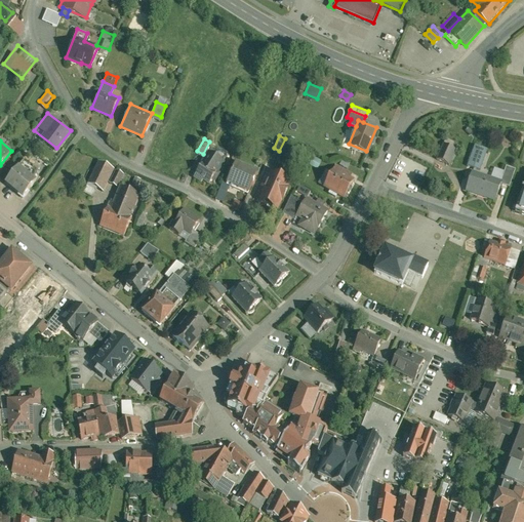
[(444,142),(437,156),(450,162),(456,147),(444,142)]
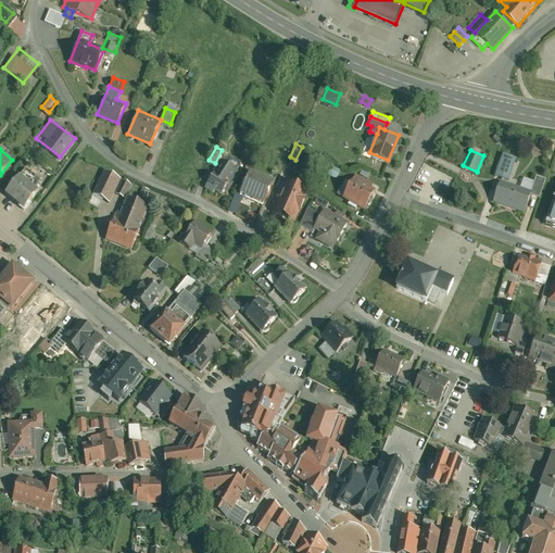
[(496,172),(509,177),(517,155),(504,151),(496,172)]
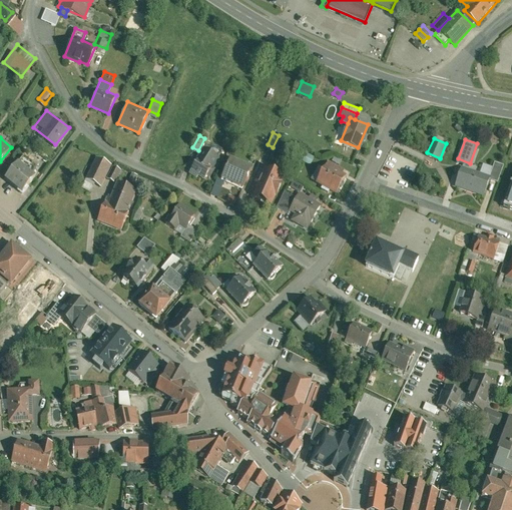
[(219,154),(203,145),(188,169),(196,175),(198,173),(205,177),(219,154)]
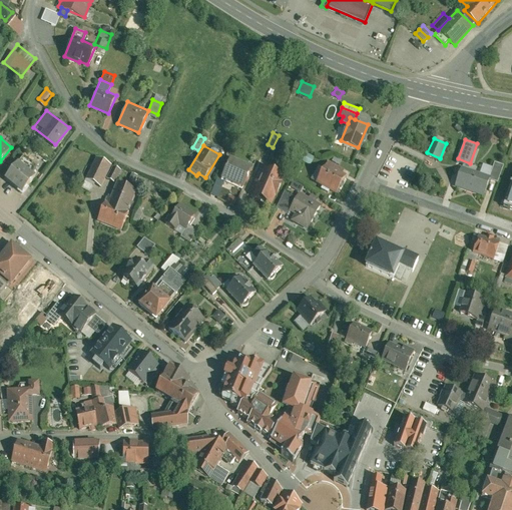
[(309,162),(313,154),(305,150),(301,158),(309,162)]
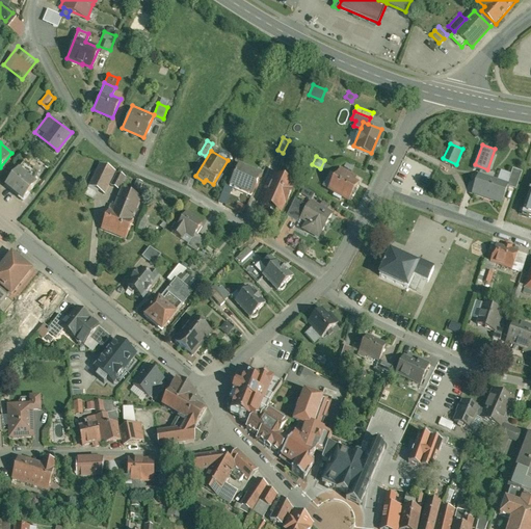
[(116,169),(103,162),(91,184),(105,191),(110,183),(116,169)]
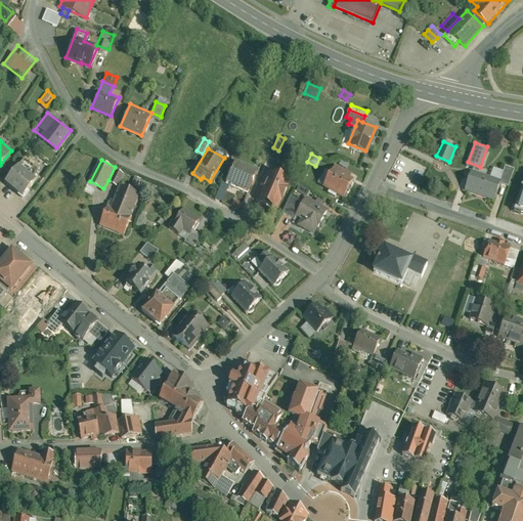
[(225,180),(224,183),(227,184),(246,190),(256,170),(234,160),(225,180)]
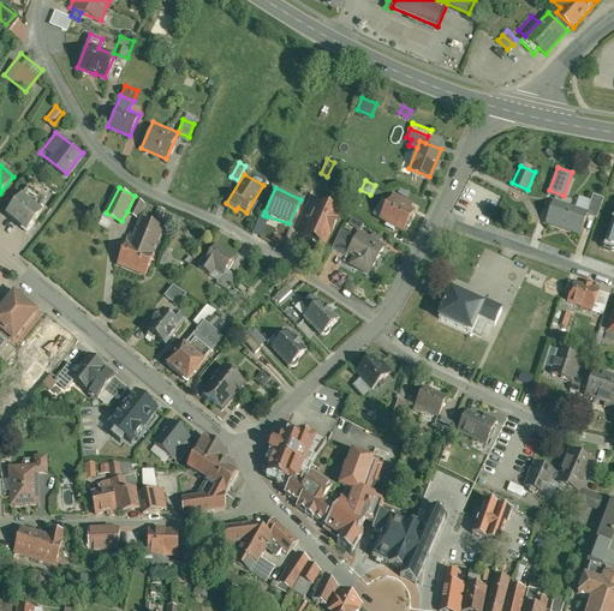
[(23,191),(6,211),(28,229),(35,221),(45,209),(23,191)]
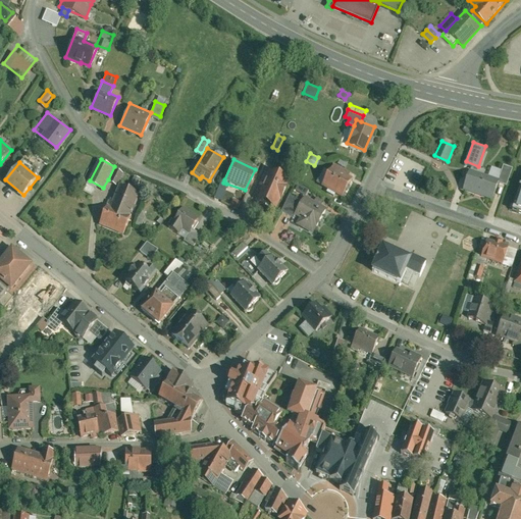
[(503,163),(499,176),(501,177),(501,179),(507,182),(513,166),(503,163)]
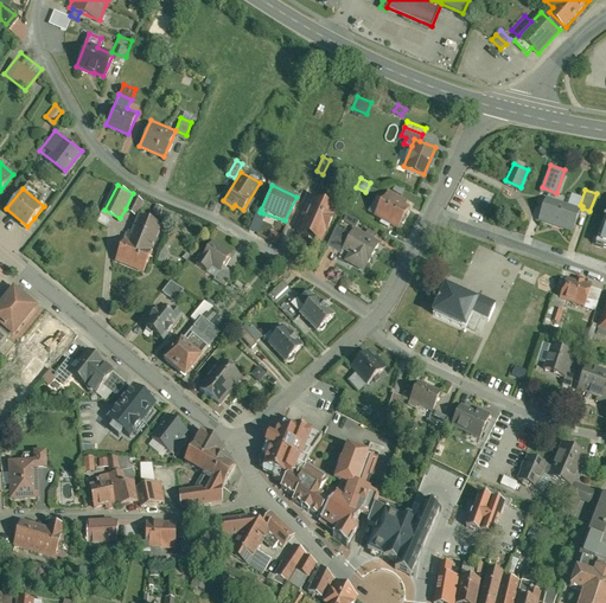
[(133,193),(126,209),(135,213),(142,198),(133,193)]
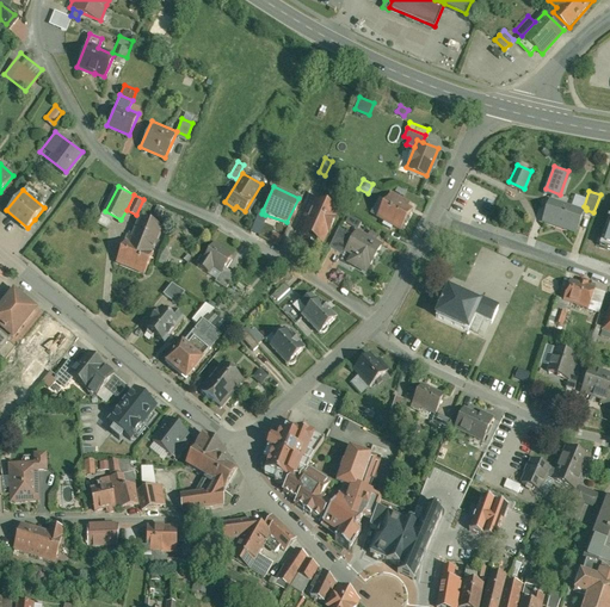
[(371,211),(377,215),(388,199),(381,194),(371,211)]
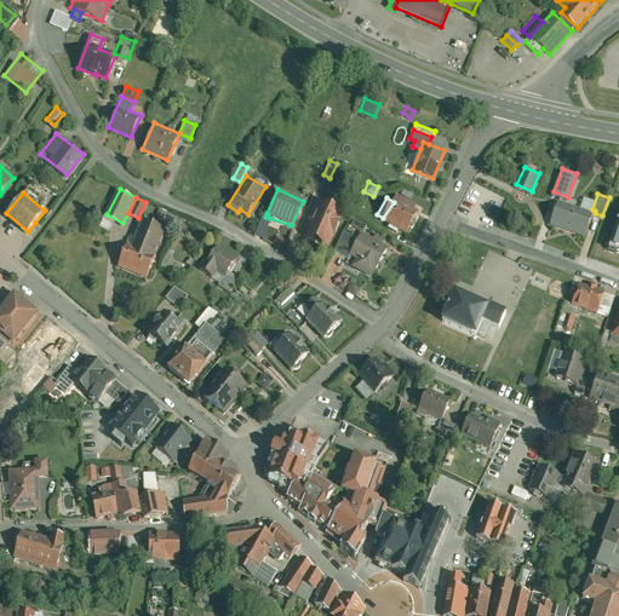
[(592,209),(560,197),(551,220),(586,234),(595,213),(595,211),(592,209)]
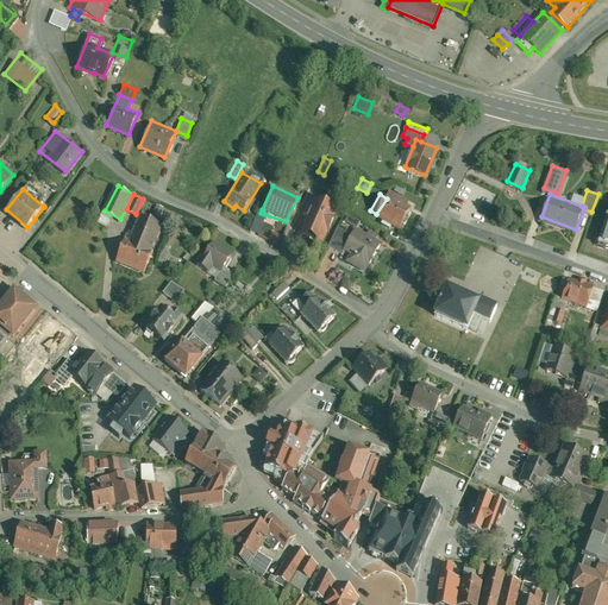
[(323,241),(338,207),(313,195),(298,229),(323,241)]
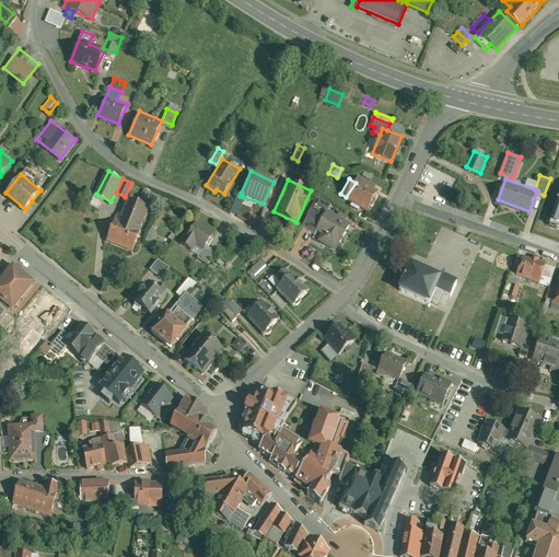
[(356,183),(346,197),(368,210),(377,192),(357,180),(356,183)]
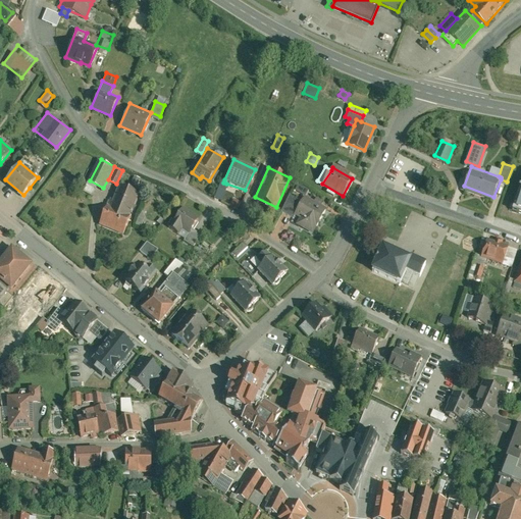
[(224,179),(219,178),(213,196),(221,199),(226,184),(223,183),(224,179)]
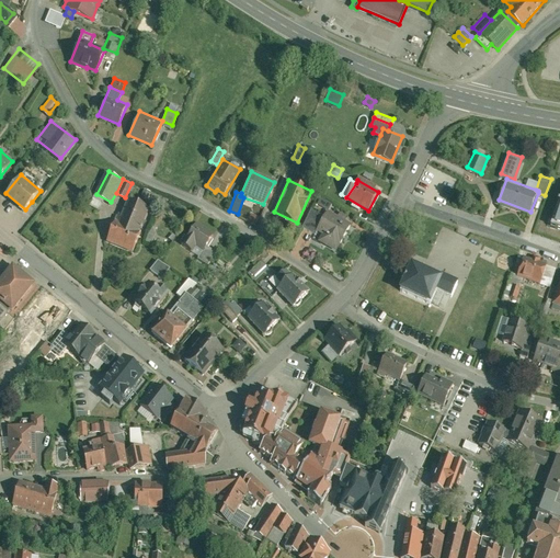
[(559,193),(550,224),(559,227),(559,193)]
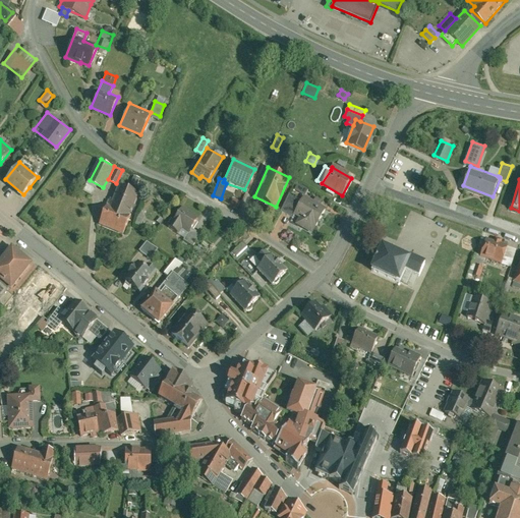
[(297,181),(295,188),(305,192),(308,186),(297,181)]
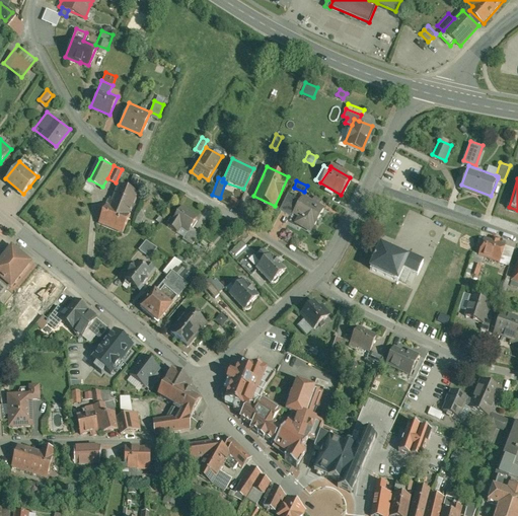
[(107,197),(98,221),(122,230),(138,190),(118,181),(111,198),(107,197)]
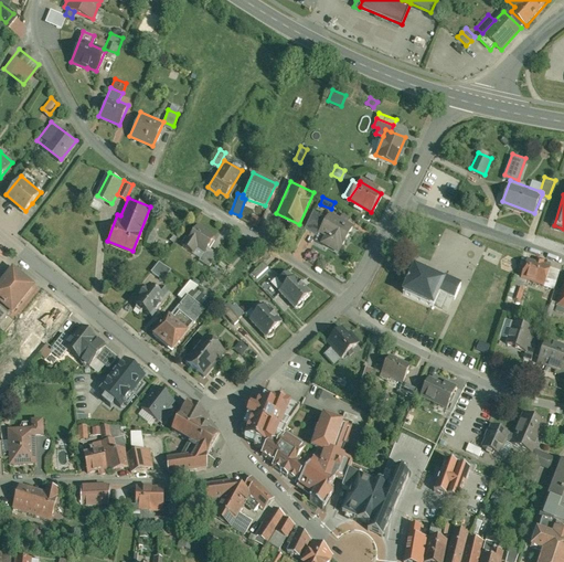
[(339,248),(353,224),(328,209),(325,215),(315,232),(322,236),(321,239),(339,248)]
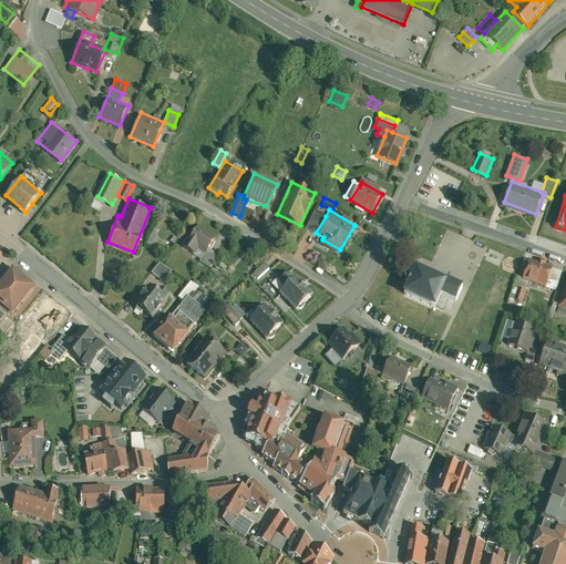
[(306,227),(316,233),(326,216),(316,211),(306,227)]
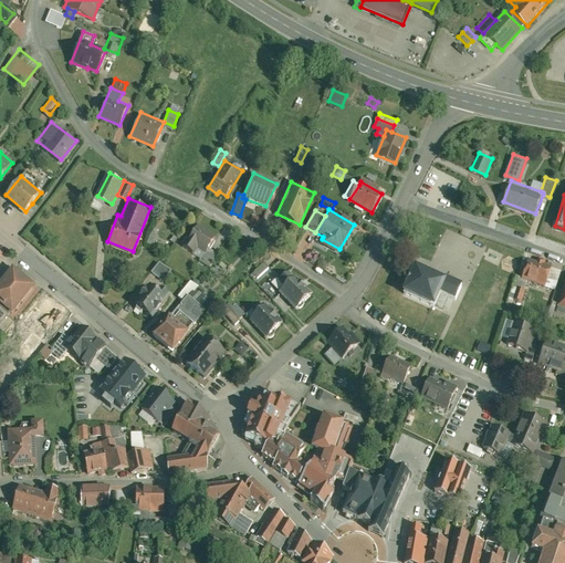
[(216,233),(198,223),(190,237),(186,233),(180,242),(195,250),(198,246),(205,250),(206,250),(209,246),(216,233)]
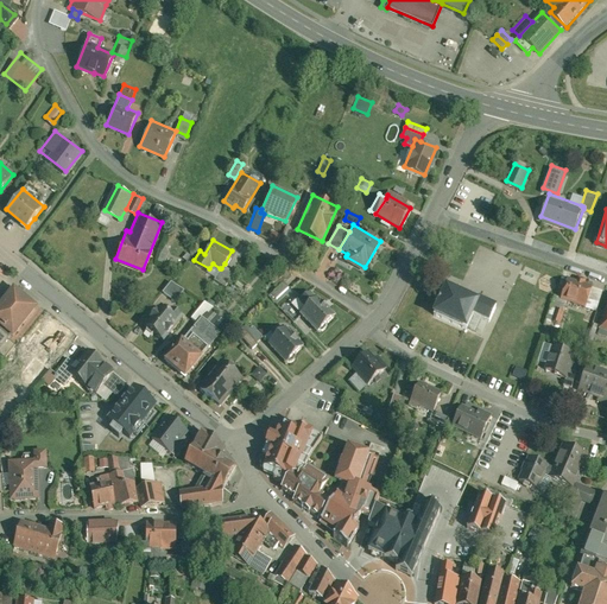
[(220,268),(213,264),(209,268),(208,269),(215,274),(220,268)]
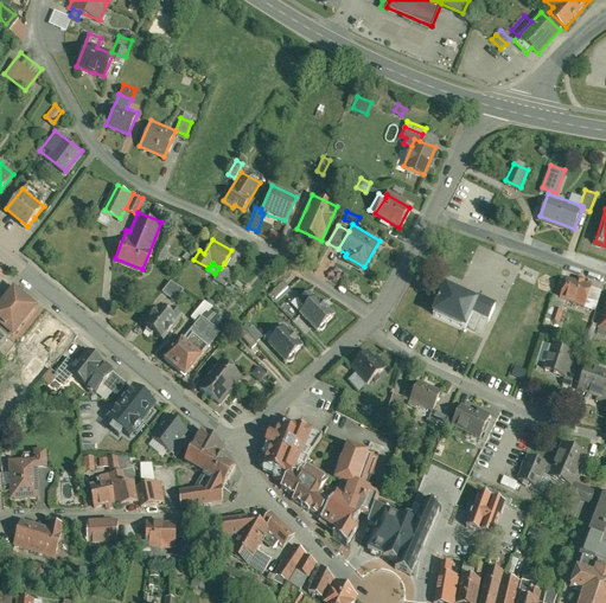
[(234,269),(224,263),(221,268),(219,268),(215,274),(214,277),(224,283),(234,269)]
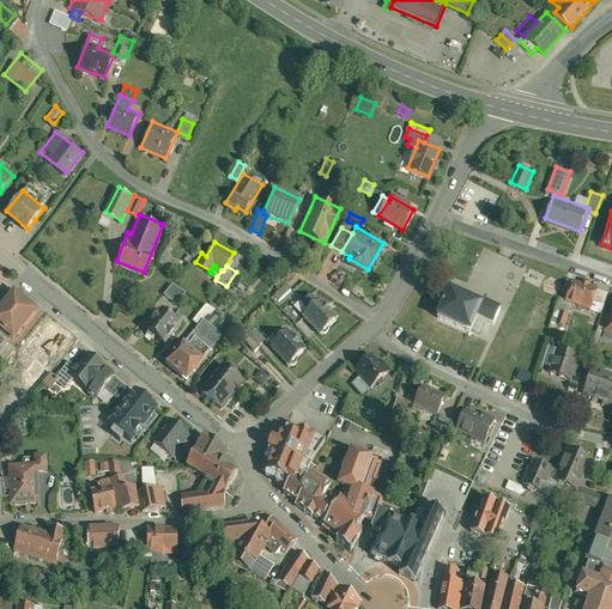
[(598,286),(571,278),(564,300),(569,302),(592,309),(598,288),(598,286)]
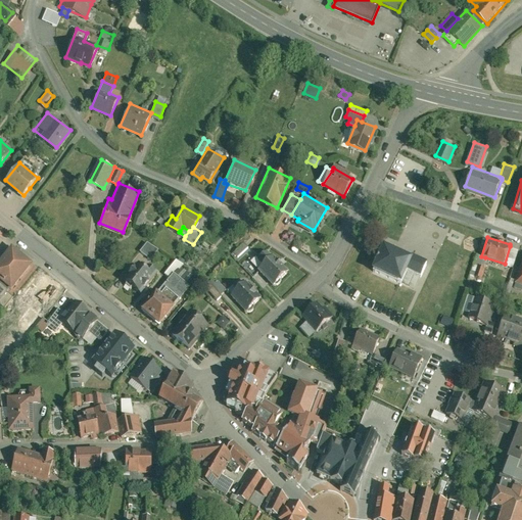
[(157,247),(146,239),(140,249),(150,257),(157,247)]
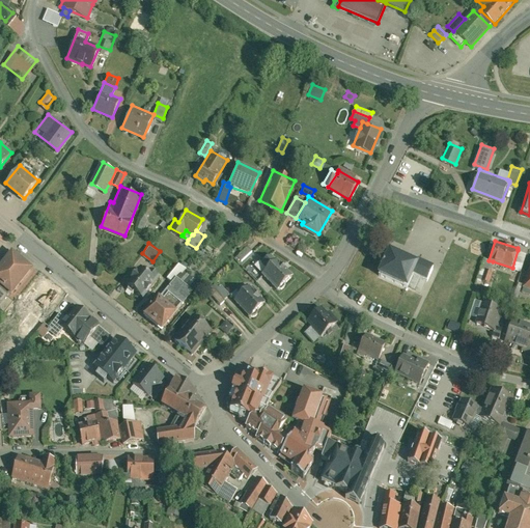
[(235,253),(241,258),(252,248),(247,243),(235,253)]
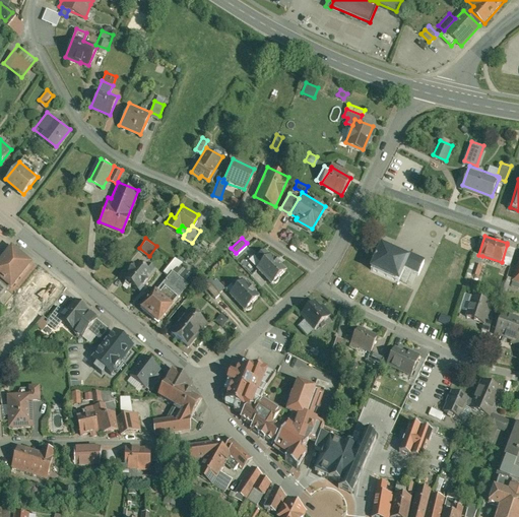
[(33,260),(12,243),(0,257),(0,276),(8,283),(11,285),(33,260)]
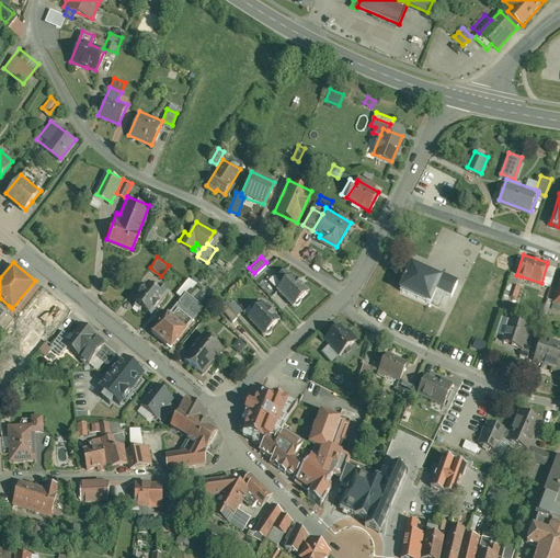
[(442,275),(413,263),(400,289),(432,304),(440,288),(444,277),(442,275)]
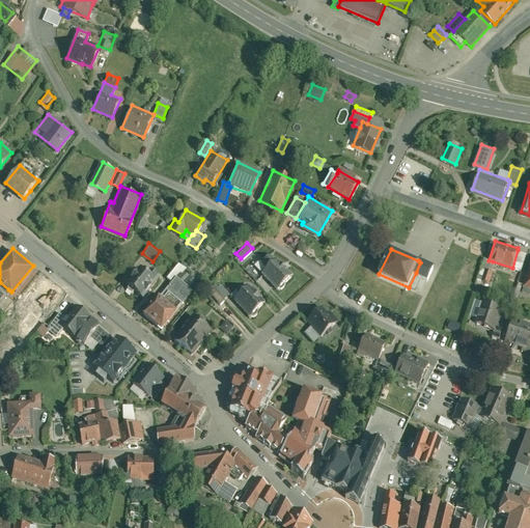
[(525,252),(518,250),(512,268),(520,270),(525,252)]
